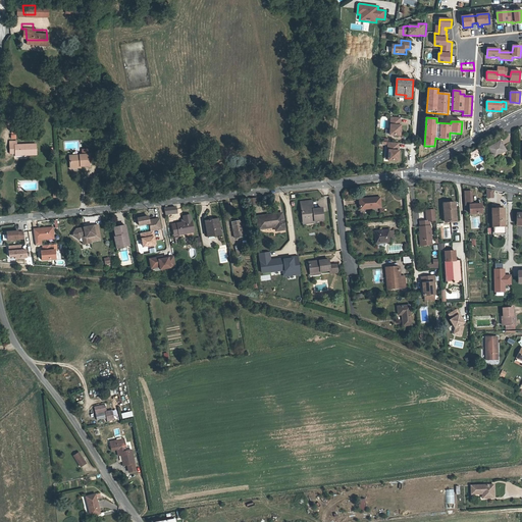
[(401,118),(392,118),(390,136),(401,137),(401,126),(400,126),(401,118)]
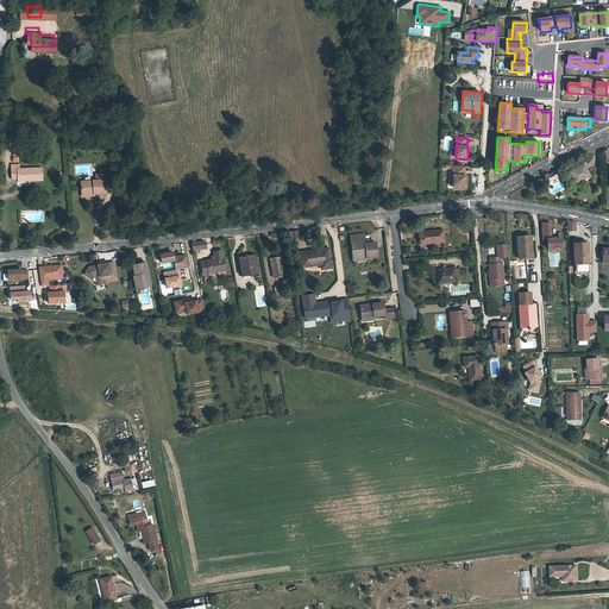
[(584,165),(570,173),(576,183),(590,176),(584,165)]
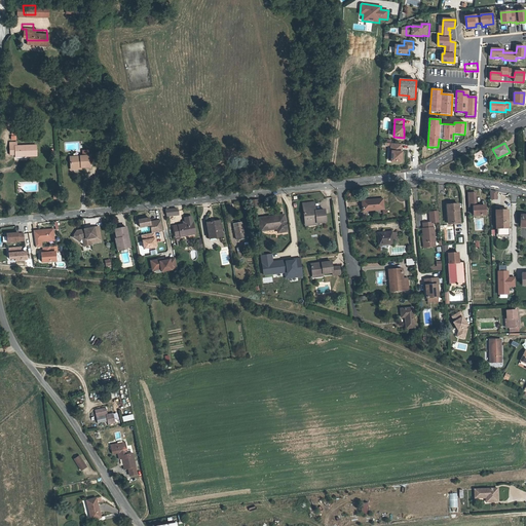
[(402,153),(402,146),(391,145),(391,153),(392,153),(391,163),(402,163),(403,154),(402,153)]
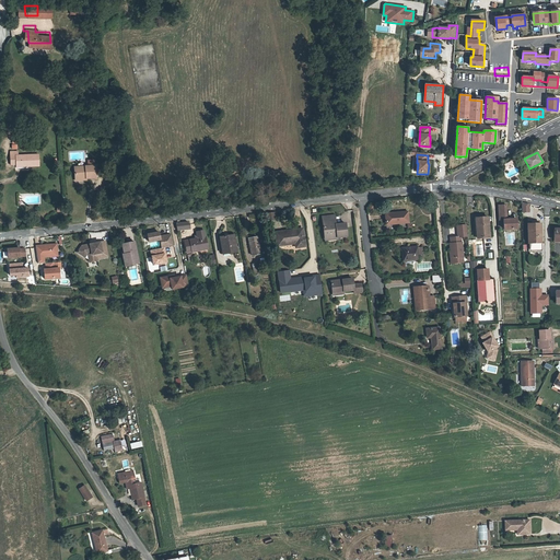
[(31,172),(41,173),(41,161),(20,160),(20,156),(13,155),(12,167),(18,168),(32,168),(31,172)]
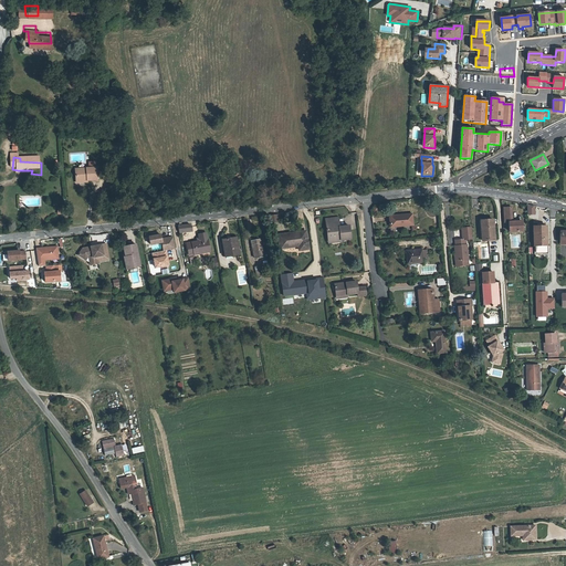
[(93,169),(92,169),(76,171),(77,184),(98,181),(97,169),(95,169),(95,164),(92,164),(93,169)]
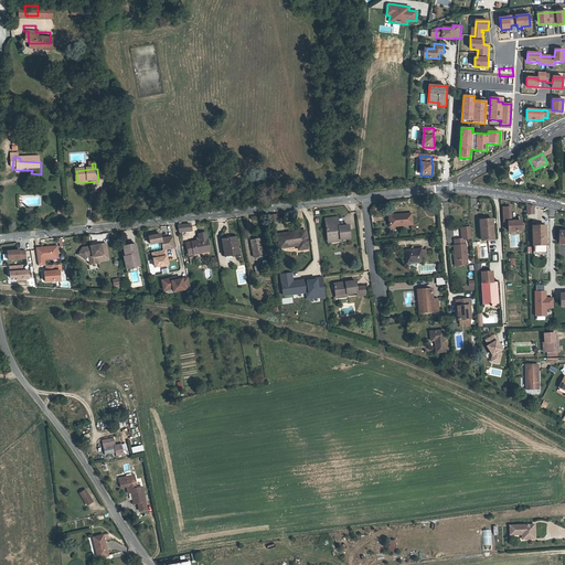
[(520,169),(518,170),(515,163),(509,166),(513,177),(522,173),(520,169)]
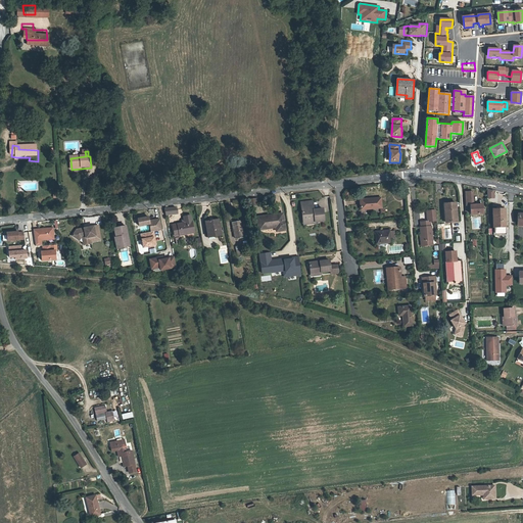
[(481,206),(481,204),(477,204),(476,190),(468,190),(469,204),(472,204),(473,214),(485,214),(485,206),(481,206)]
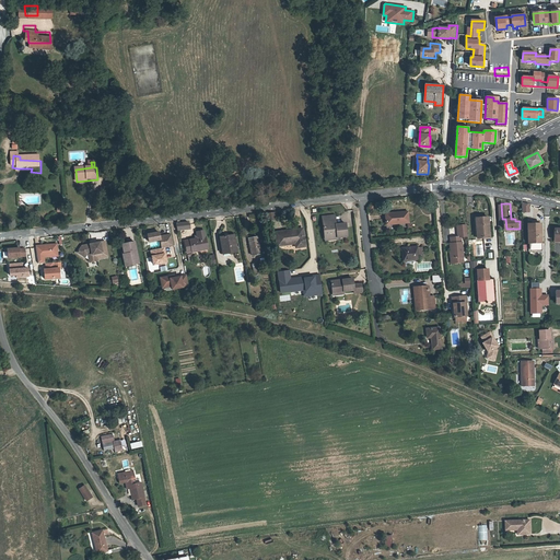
[(408,211),(386,213),(387,224),(409,222),(408,211)]
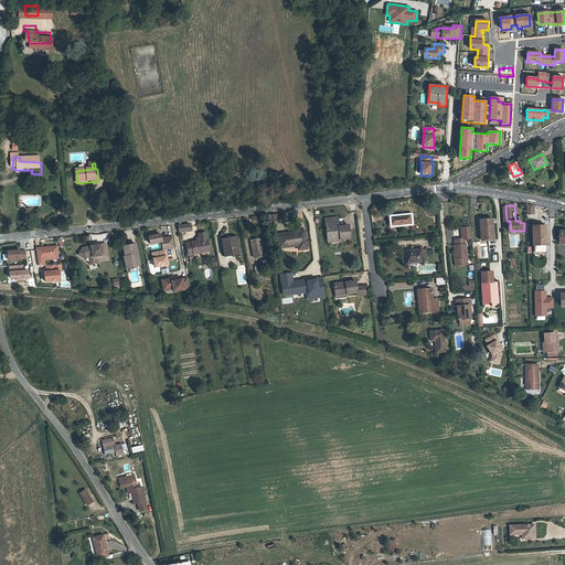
[(481,232),(483,232),(483,240),(493,240),(492,219),(480,219),(481,232)]
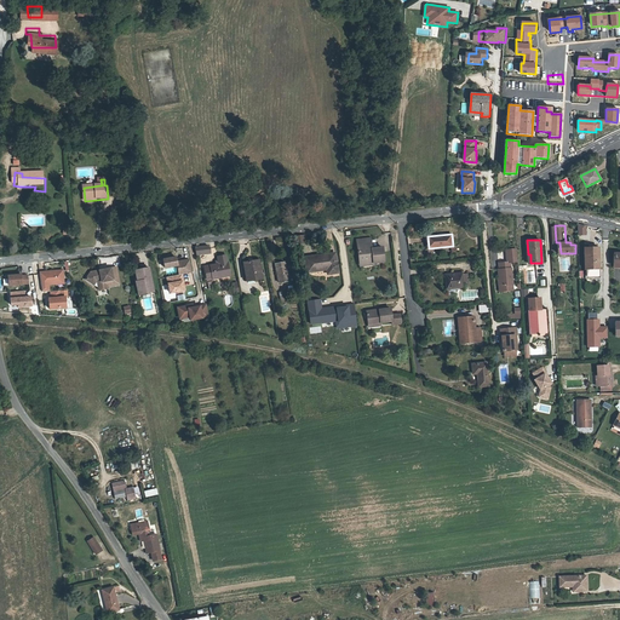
[(357,245),(360,262),(373,260),(373,263),(385,260),(384,246),(372,248),(368,248),(367,244),(357,245)]
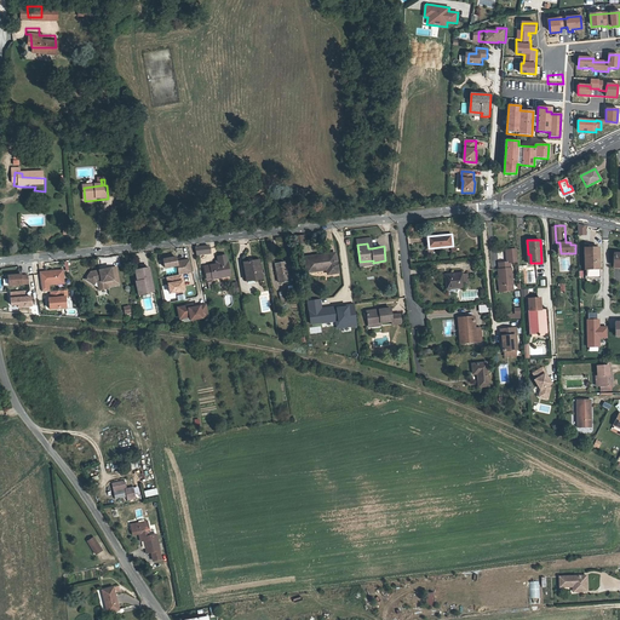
[(596,268),(597,268),(597,246),(592,247),(592,244),(586,244),(586,247),(584,247),(585,277),(596,277),(596,268)]
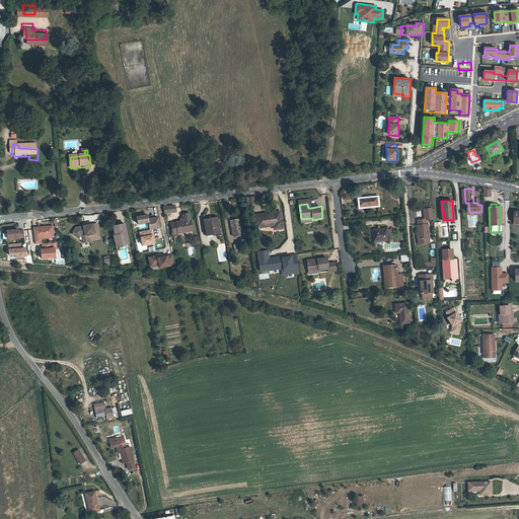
[(163,213),(175,211),(174,207),(172,205),(162,207),(163,213)]
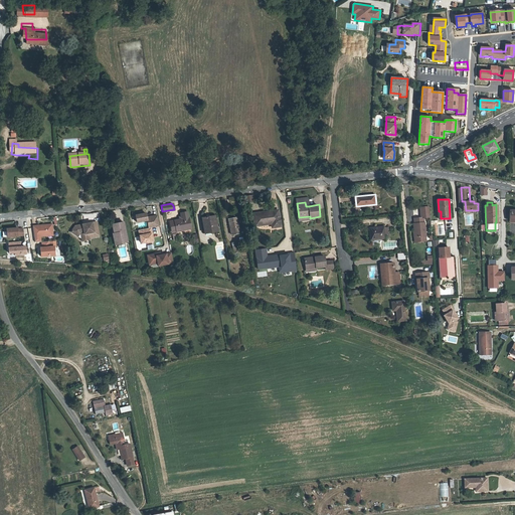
[(420,206),(421,217),(424,216),(431,216),(430,206),(420,206)]
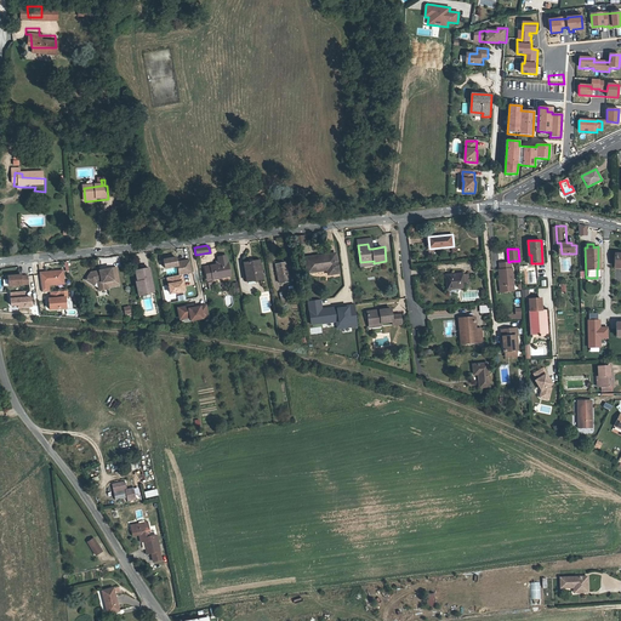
[(308,274),(328,271),(329,275),(340,273),(336,254),(306,258),(308,274)]
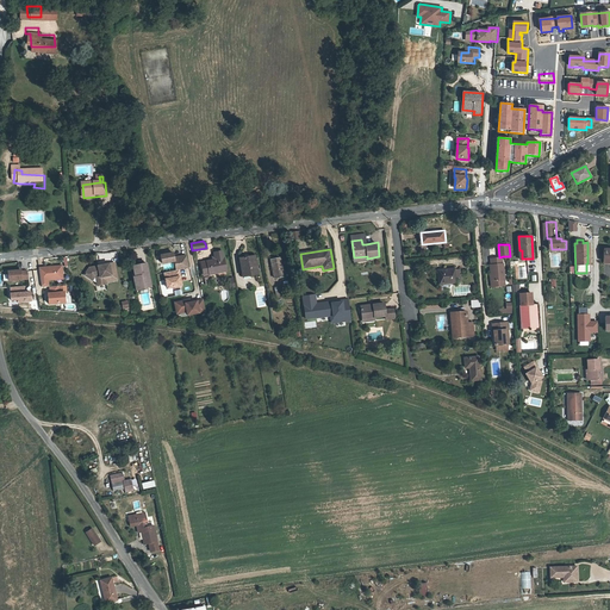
[(172,253),(159,255),(160,263),(173,262),(175,271),(163,273),(166,290),(180,286),(178,275),(180,274),(180,271),(188,268),(186,255),(173,257),(172,253)]
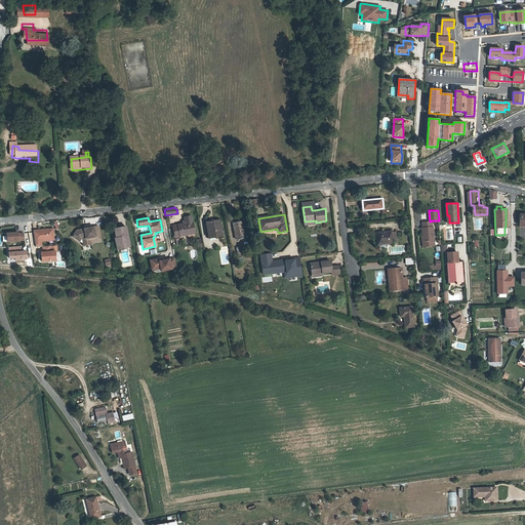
[(186,224),(183,225),(173,227),(174,237),(194,234),(191,218),(186,219),(186,224)]
